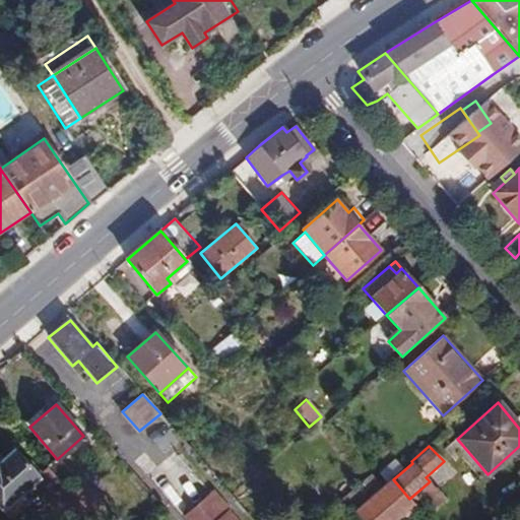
[(39,479),(13,450),(0,461),(0,508),(1,510),(39,479)]
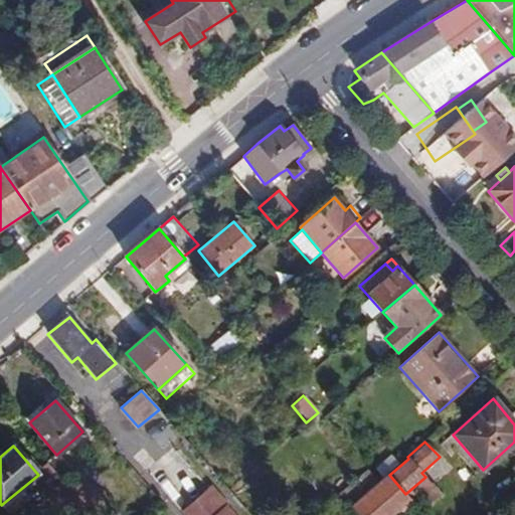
[(184,514),(232,514),(177,449),(157,467),(143,451),(135,458),(149,474),(184,514)]
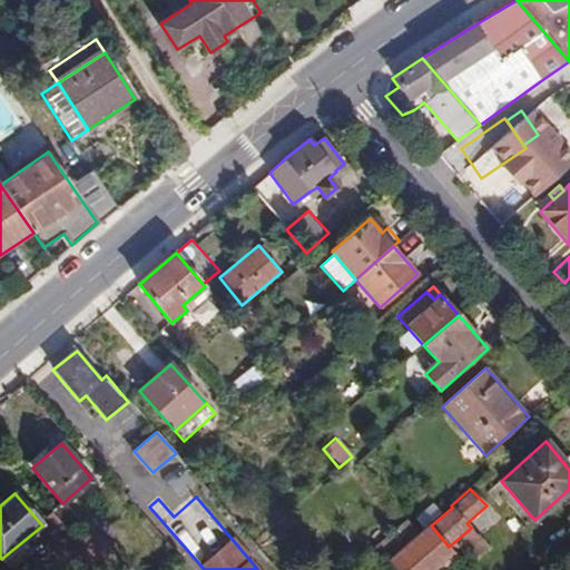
[(52,512),(99,566),(115,553),(106,544),(119,533),(98,510),(85,522),(65,502),(52,512)]
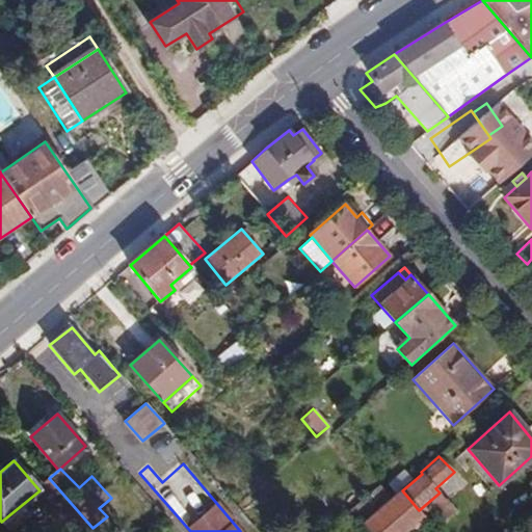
[(452,498),(469,482),(457,471),(441,486),(452,498)]
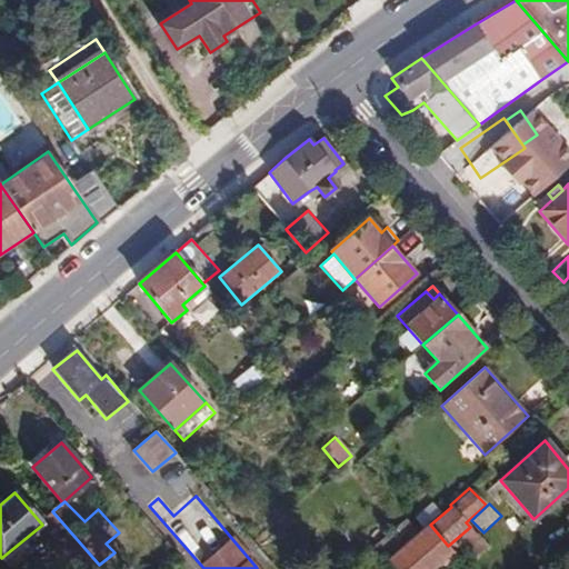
[(417,532),(388,558),(397,568),(437,568),(453,555),(455,553),(448,546),(430,525),(428,522),(417,532)]
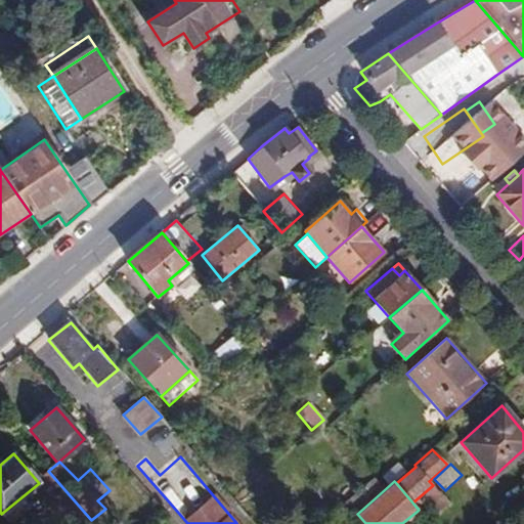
[(428,523),(450,504),(433,485),(412,503),(419,510),(418,511),(428,523)]
